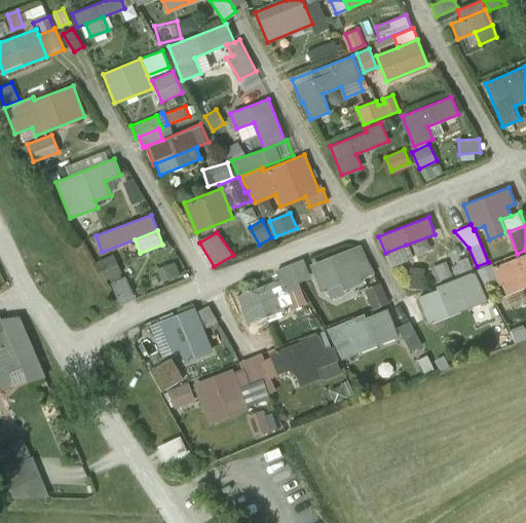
[(366,256),(361,245),(310,264),(321,291),(341,283),(343,289),(364,281),(364,278),(375,271),(366,256)]
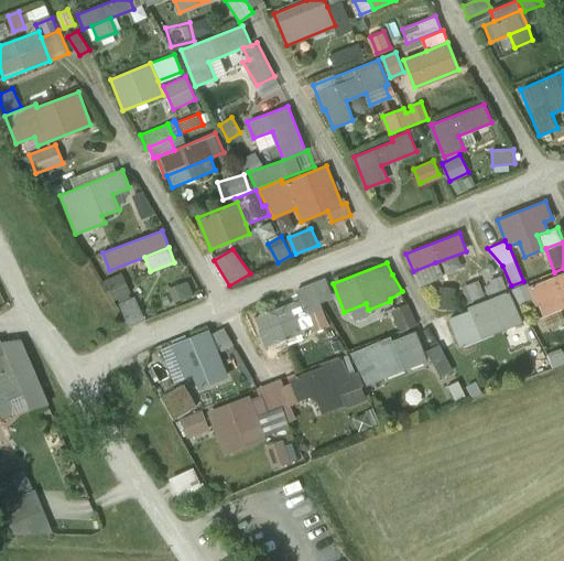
[(435,262),(413,271),(418,283),(441,274),(435,262)]
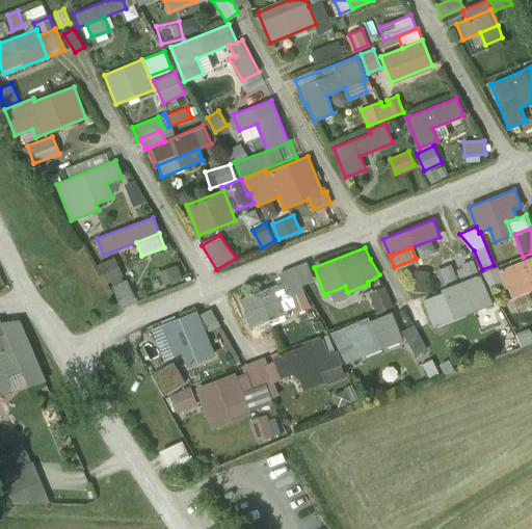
[(531,256),(499,269),(504,284),(505,287),(508,286),(513,297),(531,289),(531,256)]
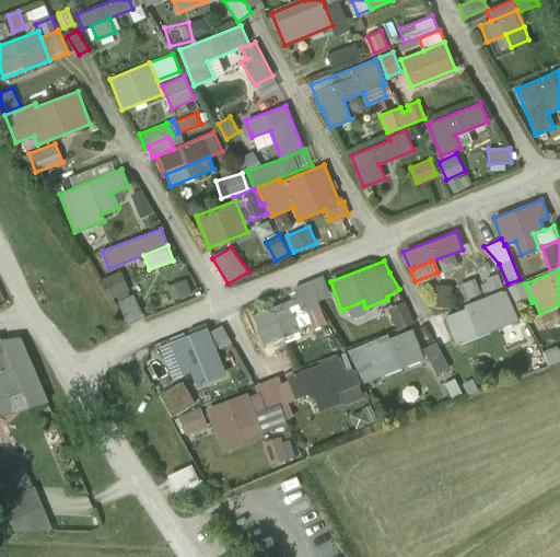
[(129,290),(120,270),(104,277),(113,298),(129,290)]
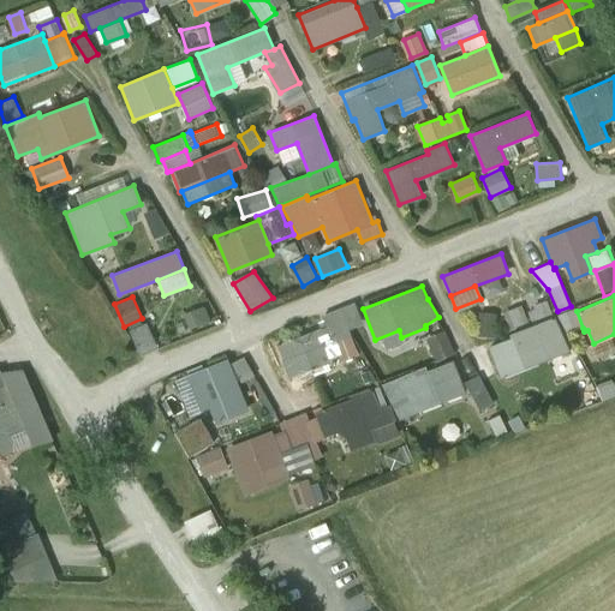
[(340,307),(348,329),(364,323),(354,301),(340,307)]
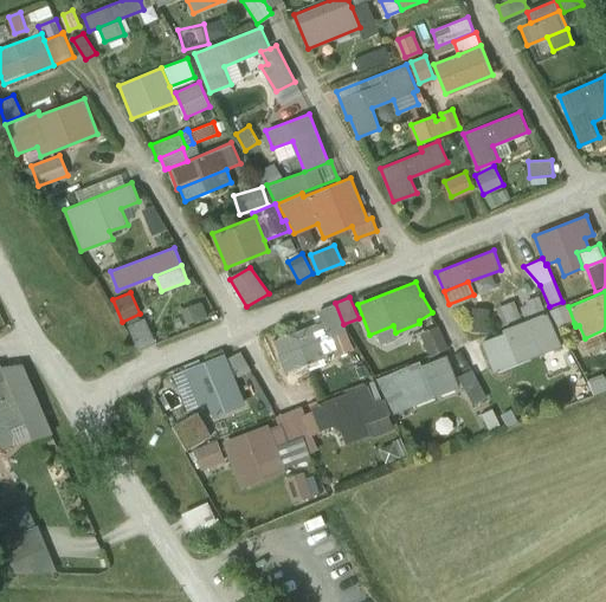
[(201,301),(181,309),(188,325),(208,317),(201,301)]
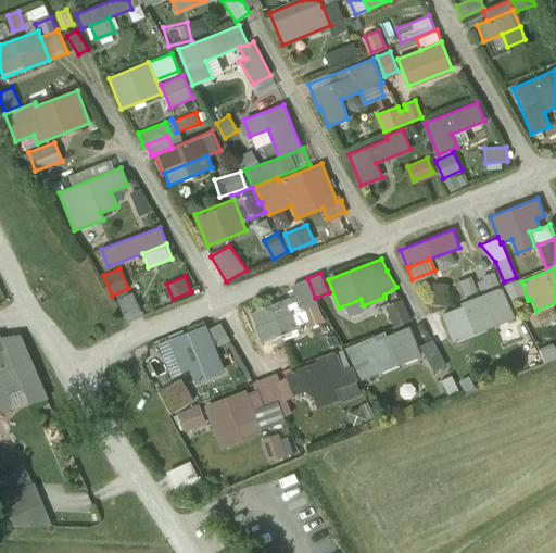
[(307,278),(292,285),(302,309),(317,303),(315,298),(307,278)]
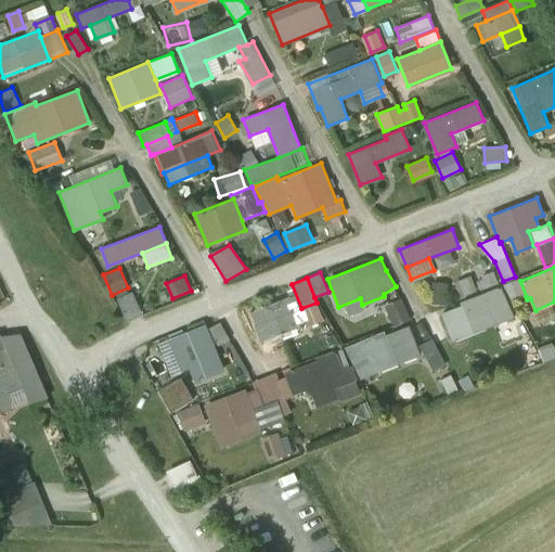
[(526,296),(520,281),(519,279),(504,284),(512,303),(526,296)]
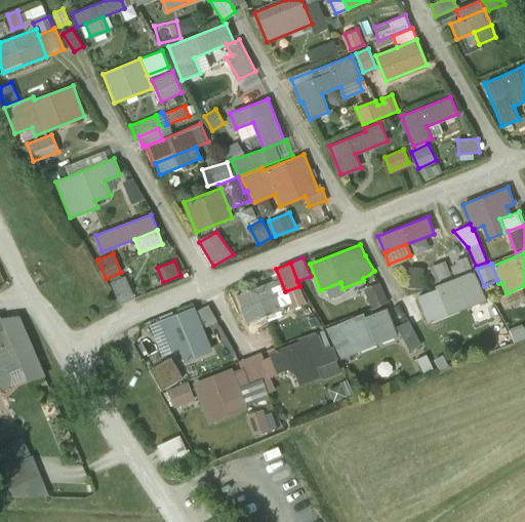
[(421,287),(423,268),(410,267),(408,286),(421,287)]
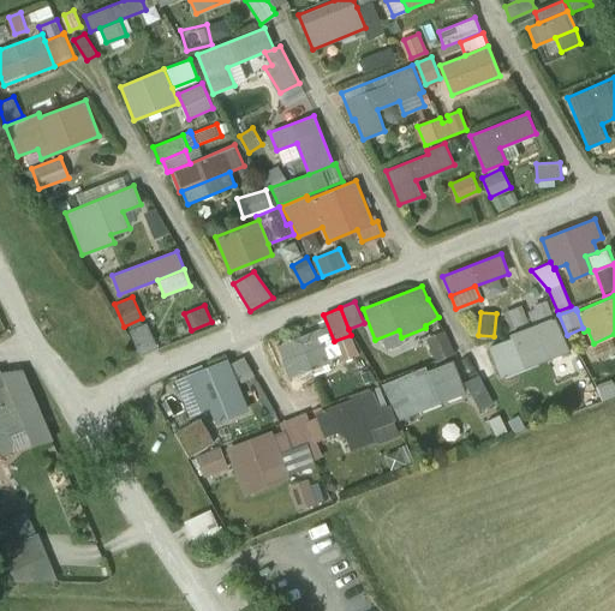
[(502,377),(569,351),(556,317),(509,334),(511,339),(490,346),(502,377)]
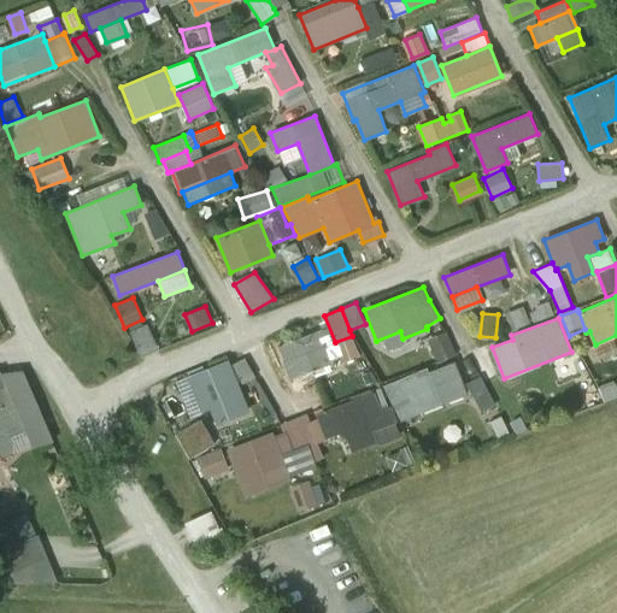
[(158,348),(147,323),(130,330),(141,355),(158,348)]
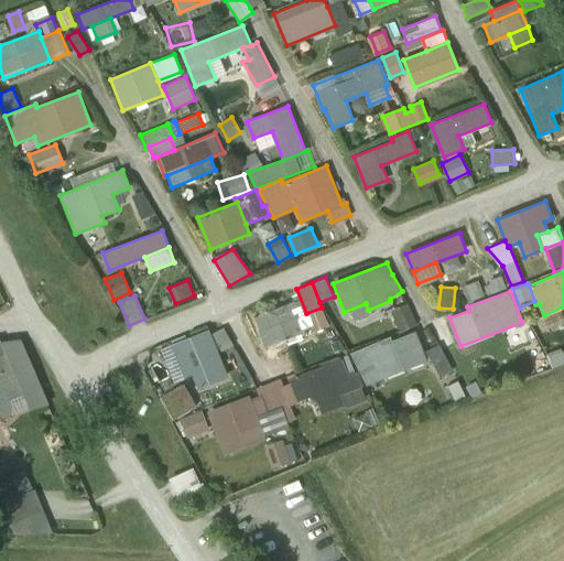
[(392,304),(398,327),(418,323),(412,299),(392,304)]
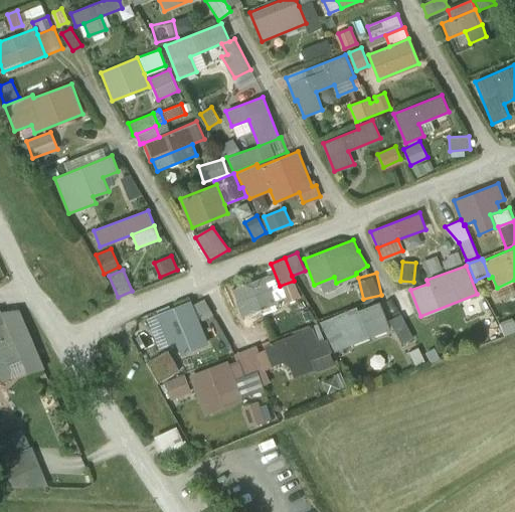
[(279,302),(269,275),(233,289),(243,316),(279,302)]
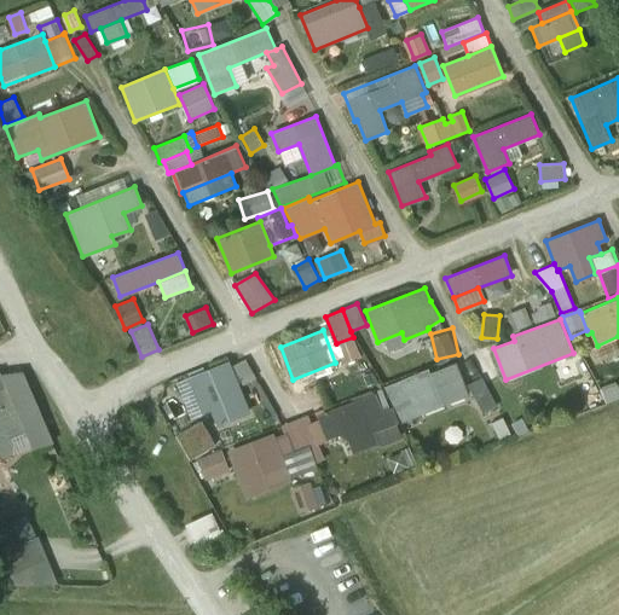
[(360,355),(353,337),(336,343),(343,361),(360,355)]
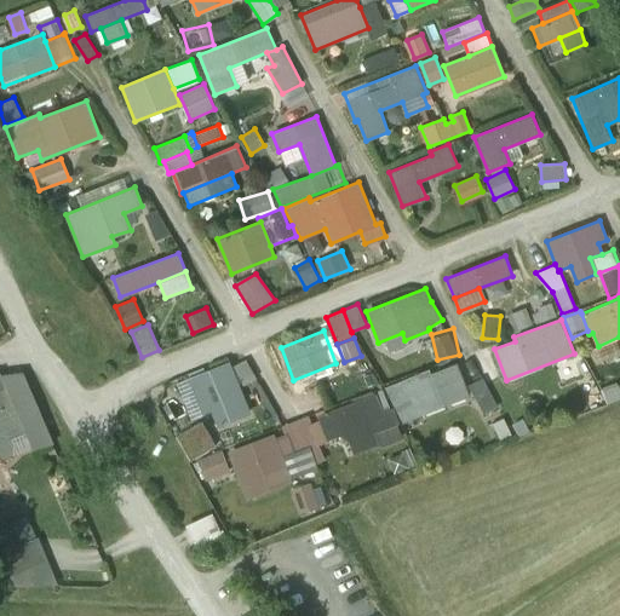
[(264,391),(245,358),(233,366),(251,398),(264,391)]
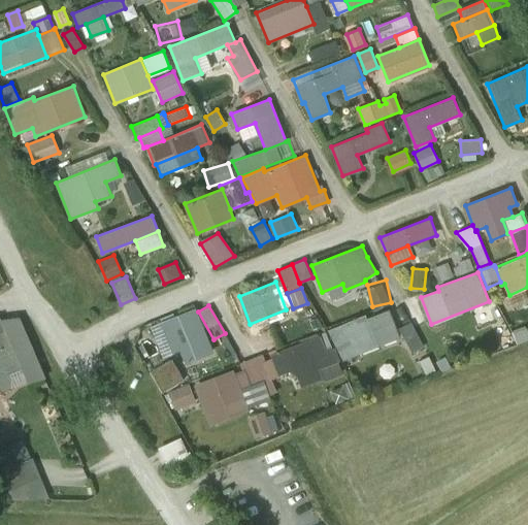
[(211,351),(194,309),(162,322),(174,352),(179,364),(211,351)]
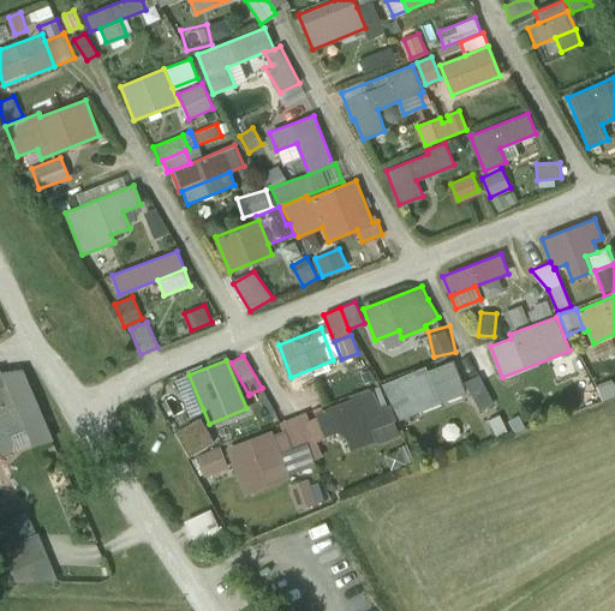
[(425,366),(382,384),(400,419),(466,393),(453,360),(428,371),(425,366)]
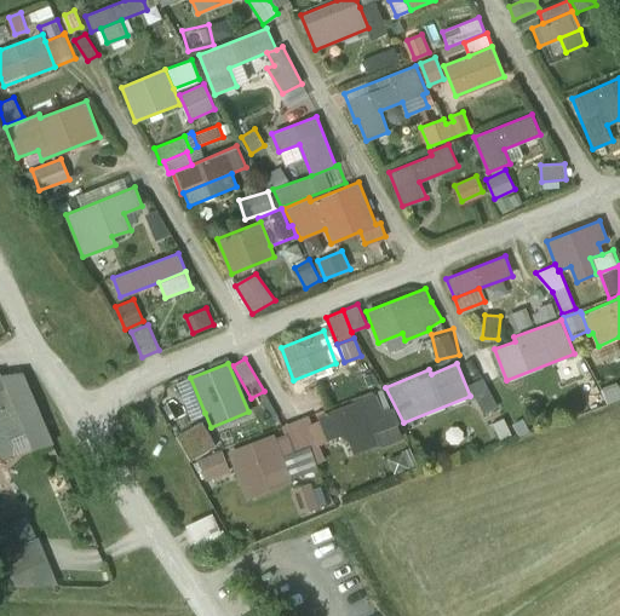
[(0,373),(0,456),(3,459),(13,455),(15,447),(12,438),(26,432),(33,449),(55,443),(23,373),(1,375),(0,373)]
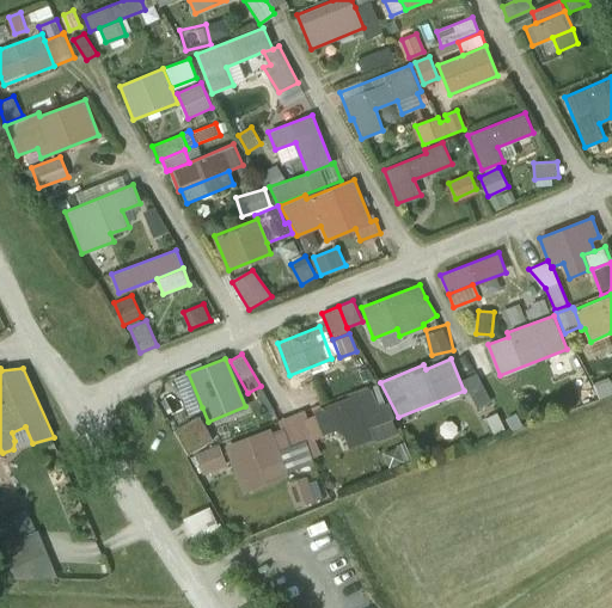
[(190,412),(202,407),(188,373),(177,378),(190,412)]
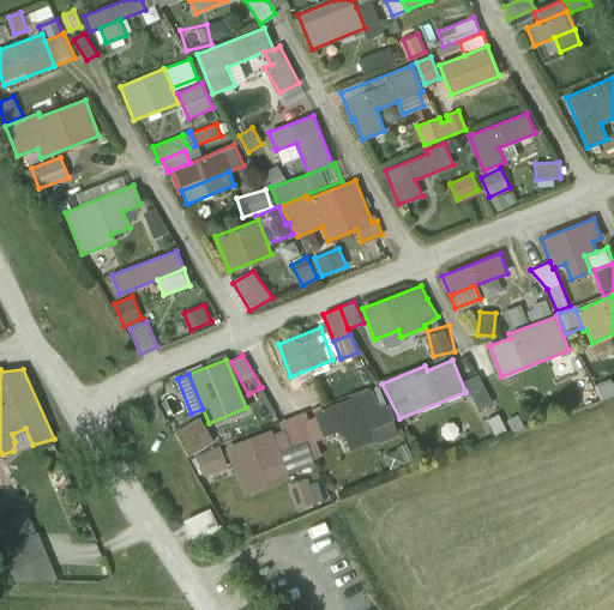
[(492,400),(477,374),(464,381),(479,408),(492,400)]
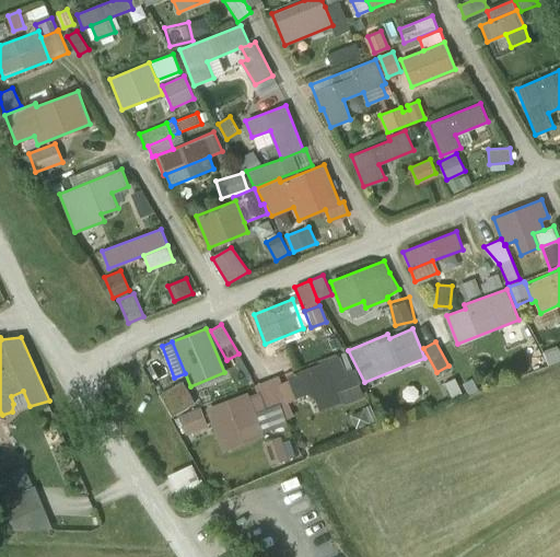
[(339,356),(288,375),(295,398),(307,394),(316,399),(319,409),(342,401),(339,391),(360,384),(356,369),(346,372),(339,356)]
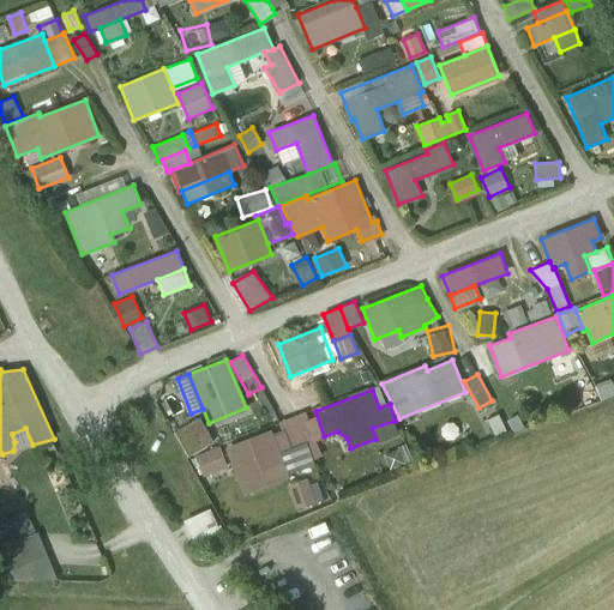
[(323,454),(306,411),(280,422),(296,464),(323,454)]
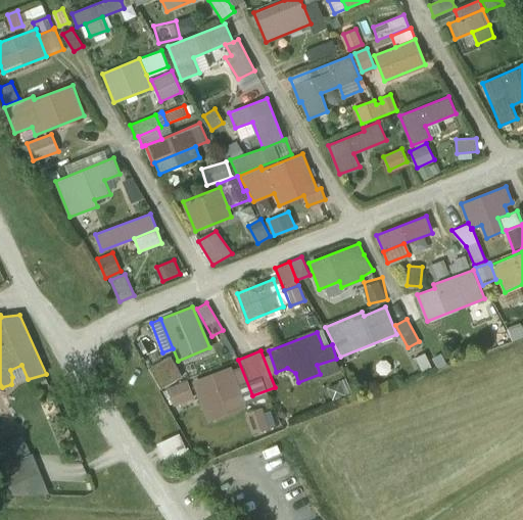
[(160,351),(153,356),(167,380),(179,374),(170,357),(165,360),(160,351)]
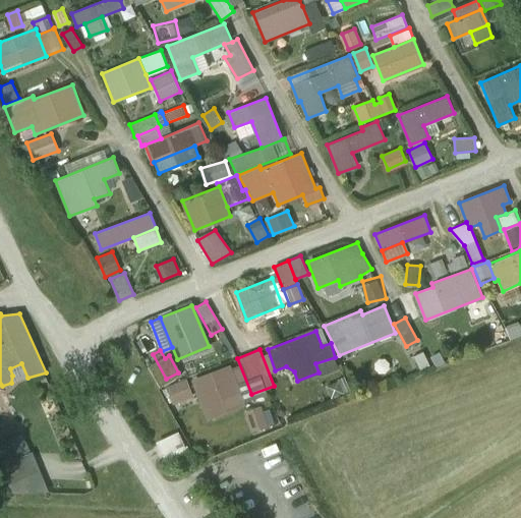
[(428,364),(423,352),(415,355),(421,368),(428,364)]
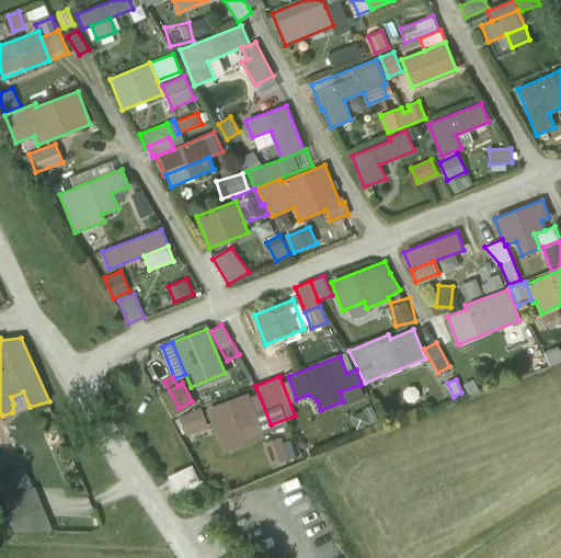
[(478,389),(473,379),(464,385),(469,395),(478,389)]
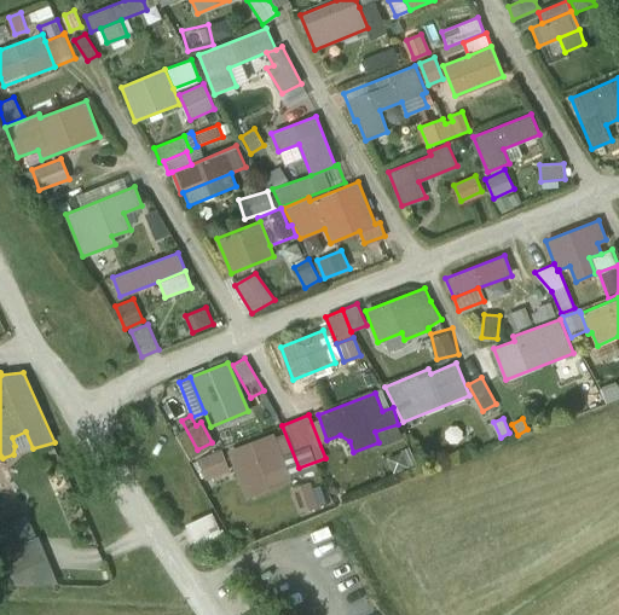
[(290,480),(272,435),(230,451),(247,497),(290,480)]
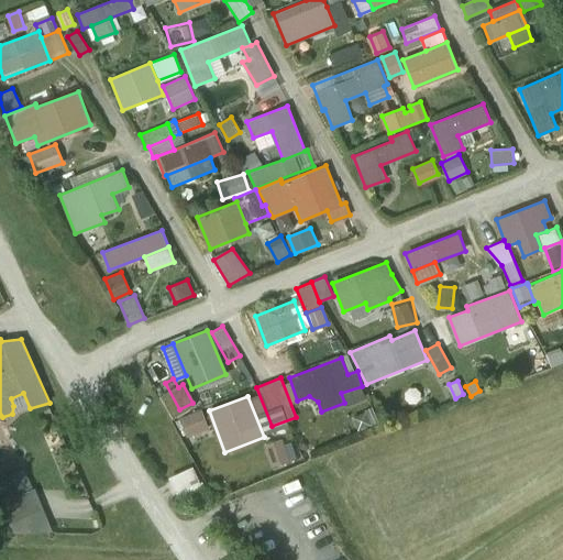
[(208,427),(201,409),(181,417),(188,435),(208,427)]
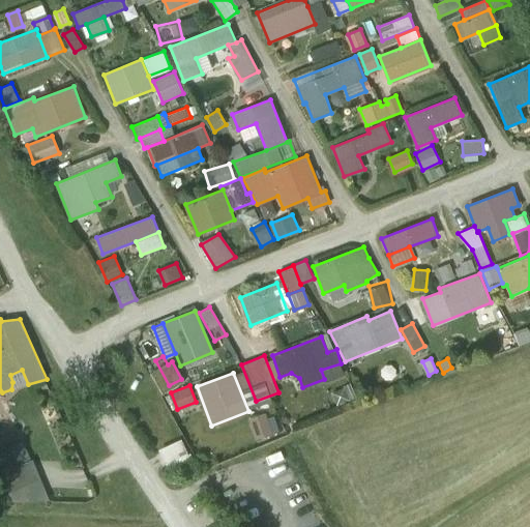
[(265,413),(252,418),(258,437),(272,433),(265,413)]
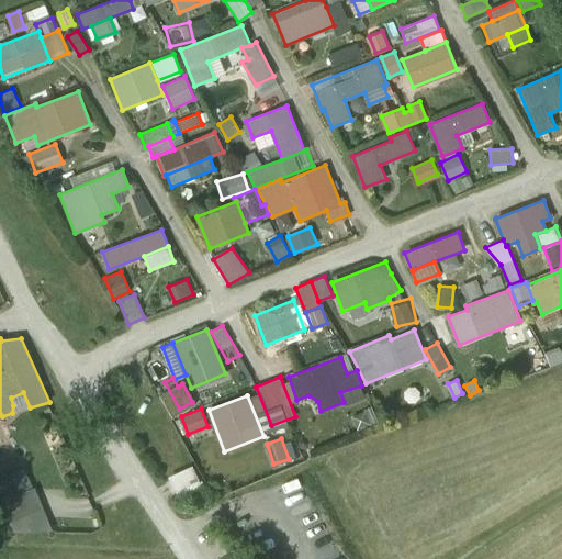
[(170,472),(181,496),(205,487),(194,461),(170,472)]
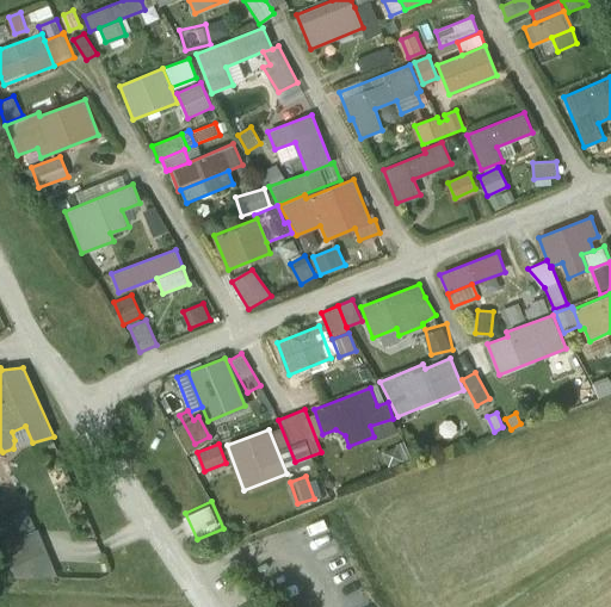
[(0,543),(35,530),(26,507),(0,518),(0,543)]
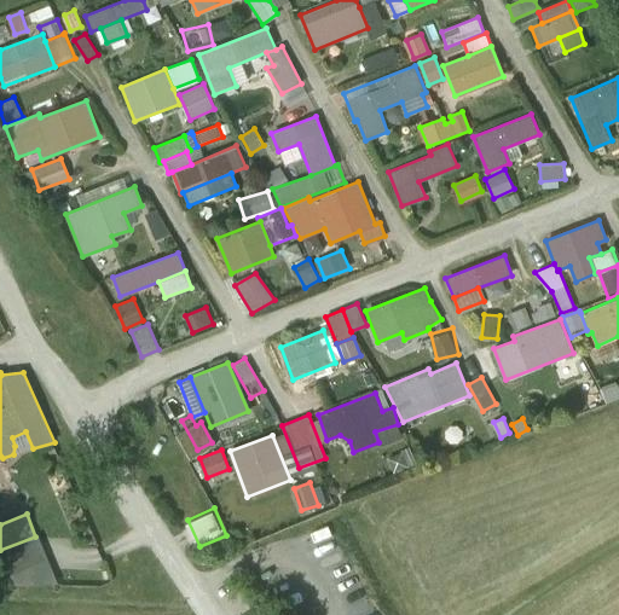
[(35,537),(0,550),(0,552),(13,585),(58,585),(39,535),(35,537)]
